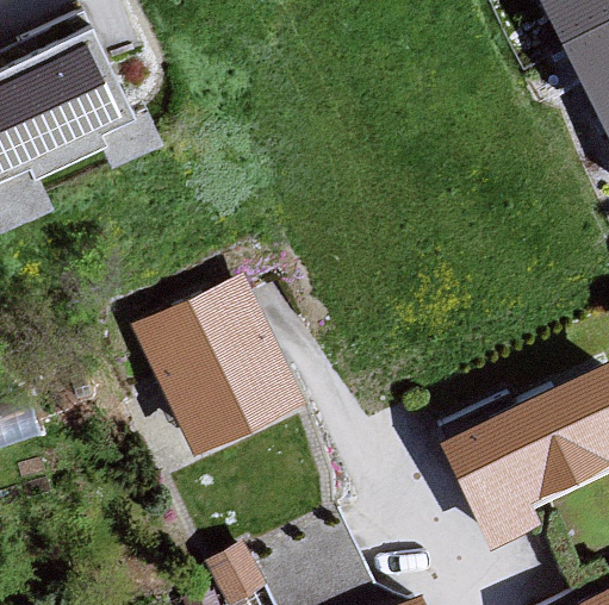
[(548,0),(608,118),(608,0),(548,0)]
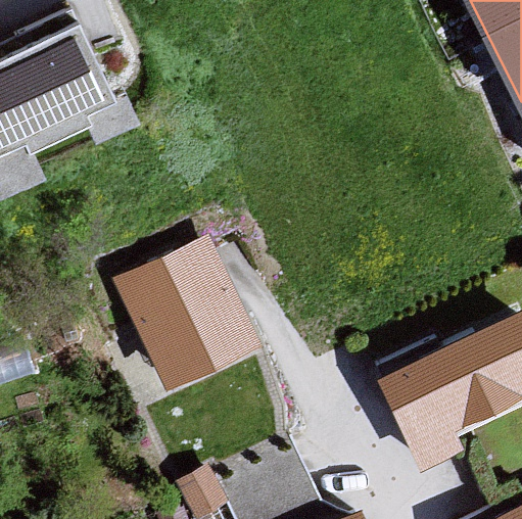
[(0,152),(104,103),(69,30),(0,63),(0,152)]
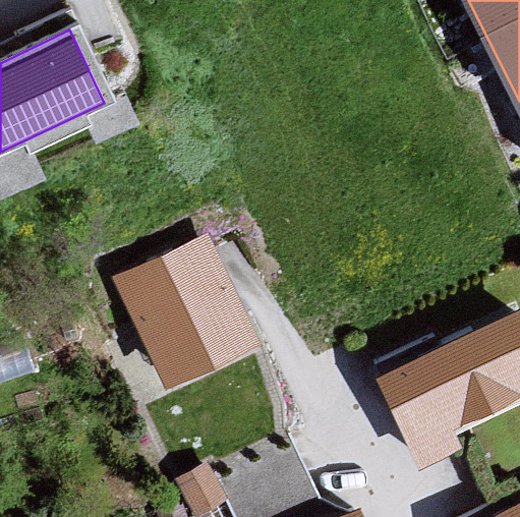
[(255,338),(207,232),(112,276),(161,382),(255,338)]
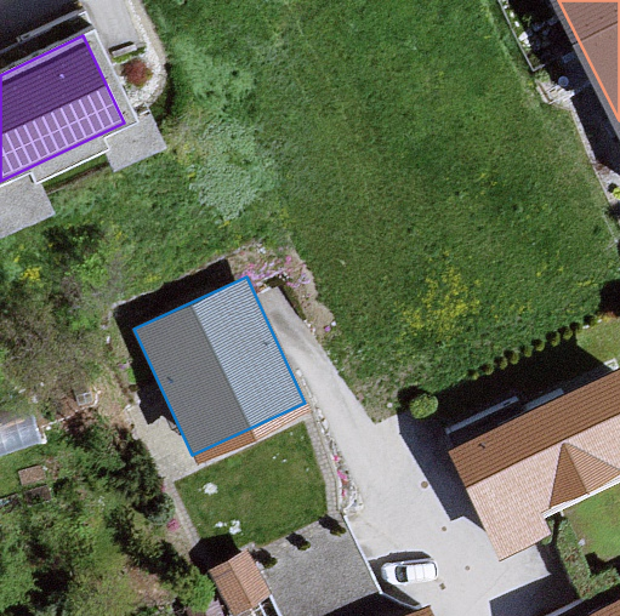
[(619,370),(448,449),(493,548),(619,490),(619,370)]
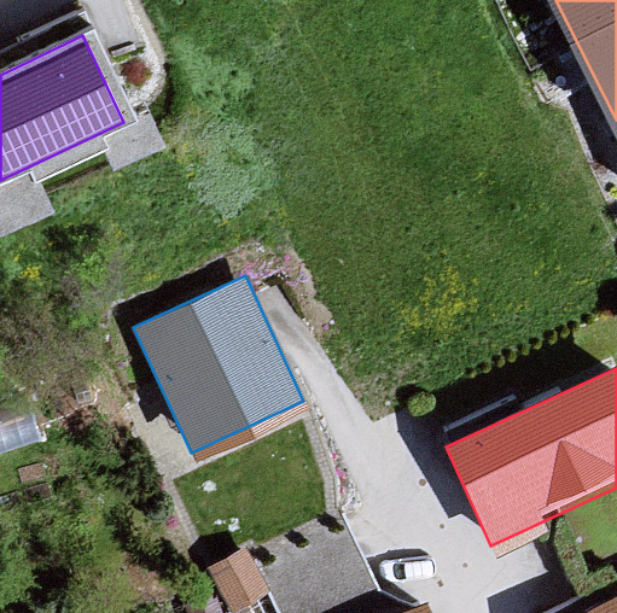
[(616,612),(616,588),(565,612),(616,612)]
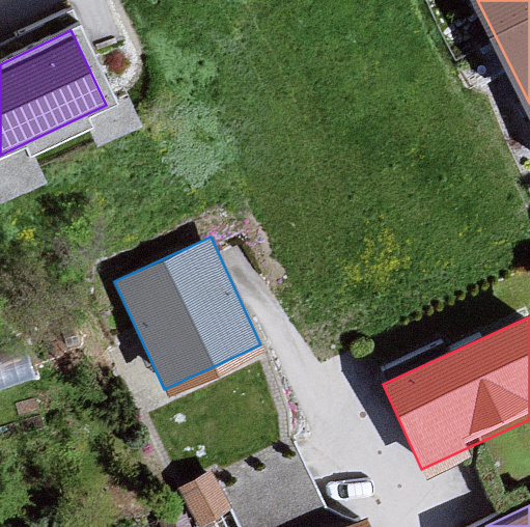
[(371,526),(367,518),(346,526),(371,526)]
